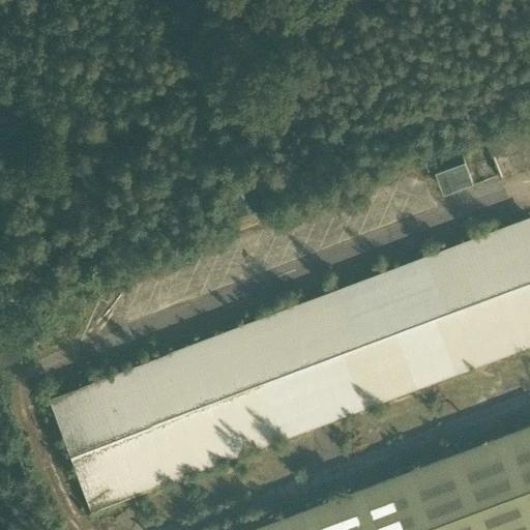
[(497,133),(487,137),(493,154),(504,150),(497,133)]
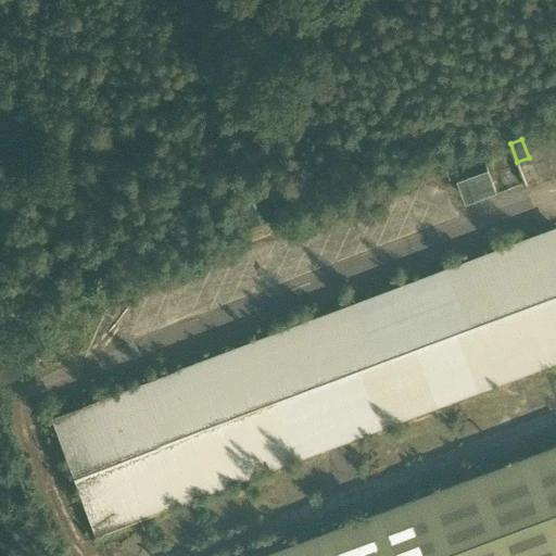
[(489,169),(459,180),(467,201),(495,190),(489,169)]
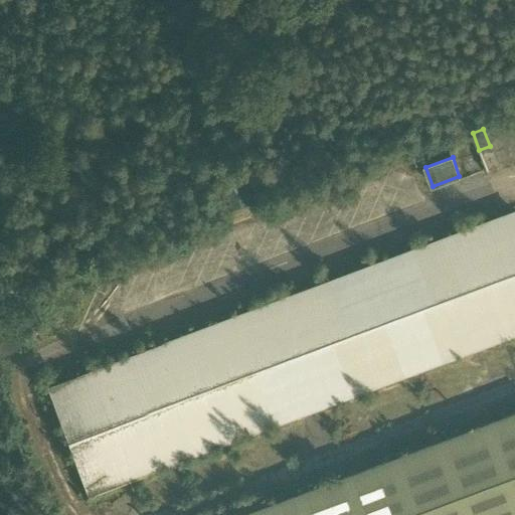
[(514,214),(46,385),(86,491),(514,333),(514,214)]
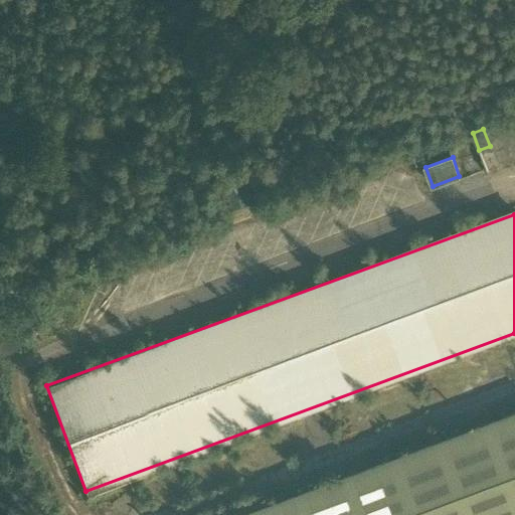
[(514,514),(514,415),(244,514),(514,514)]
